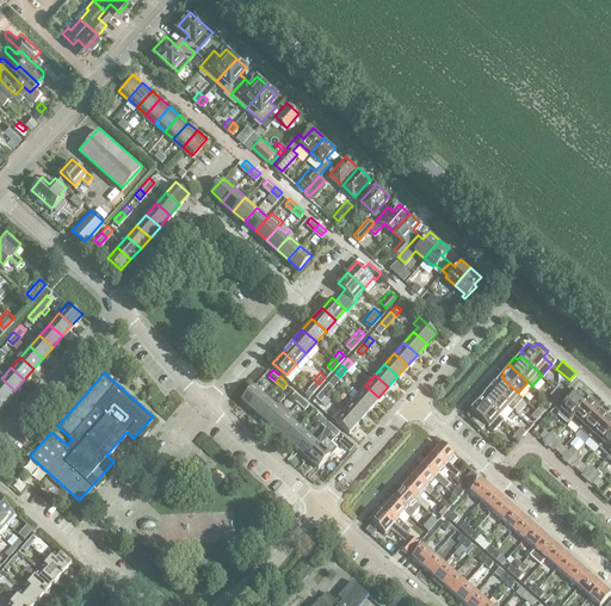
[(495,378),(489,385),(513,407),(523,396),(518,393),(501,377),(498,381),(495,378)]
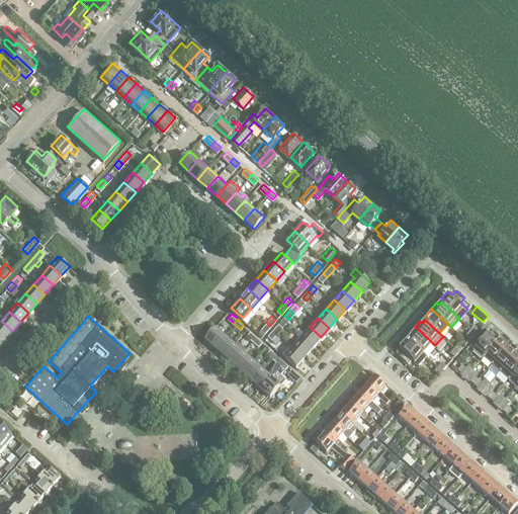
[(1,321),(0,321),(0,336),(4,340),(12,331),(1,321)]
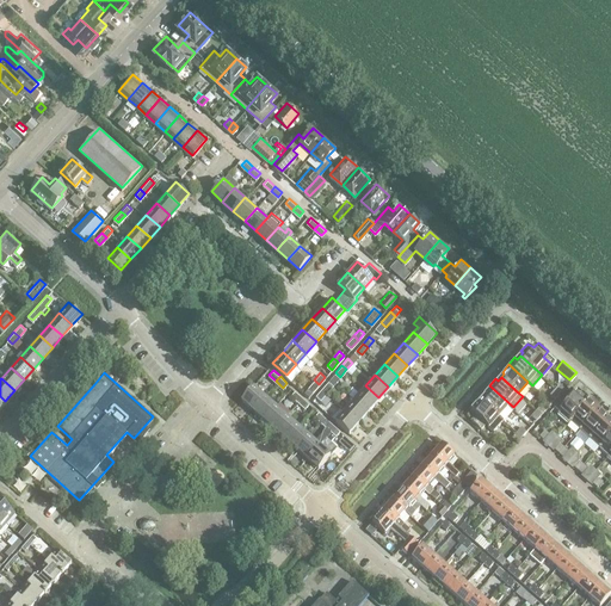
[(319,384),(314,379),(308,387),(313,391),(319,384)]
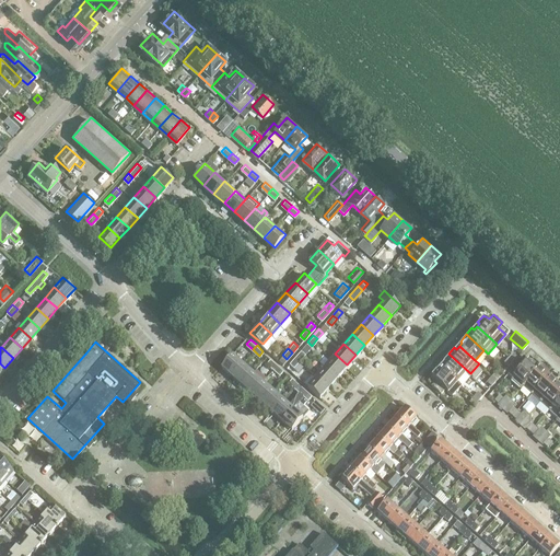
[(305,352),(301,348),(295,355),(300,359),(305,352)]
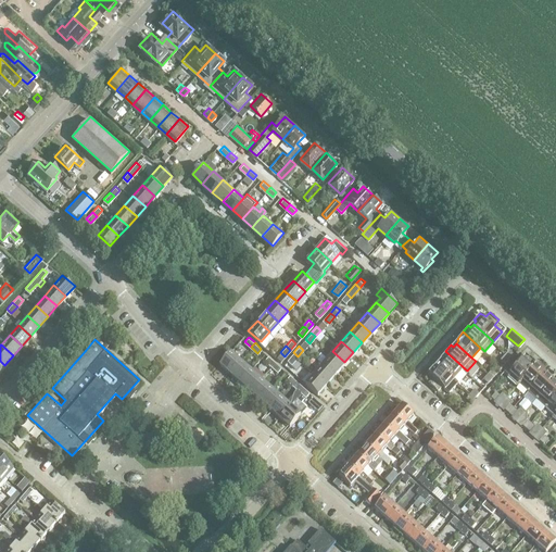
[(508,347),(504,351),(509,356),(514,351),(508,347)]
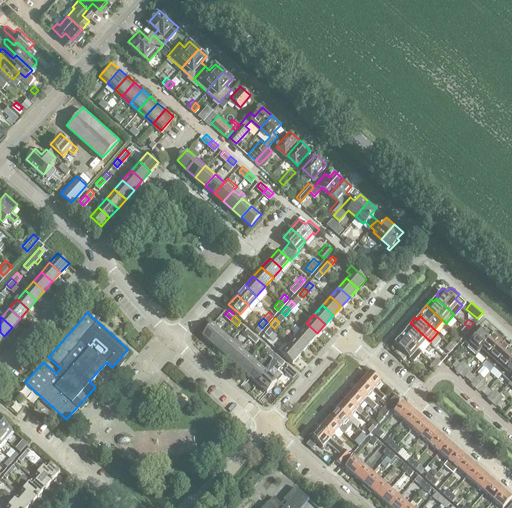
[(202,333),(212,341),(222,330),(213,321),(202,333)]
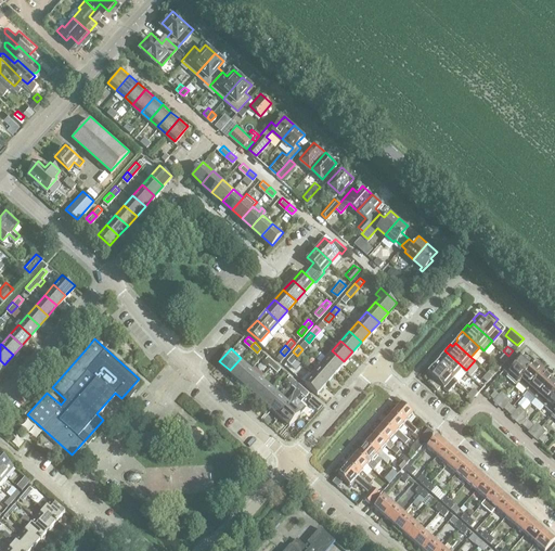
[(332,350),(323,360),(335,372),(344,361),(332,350)]
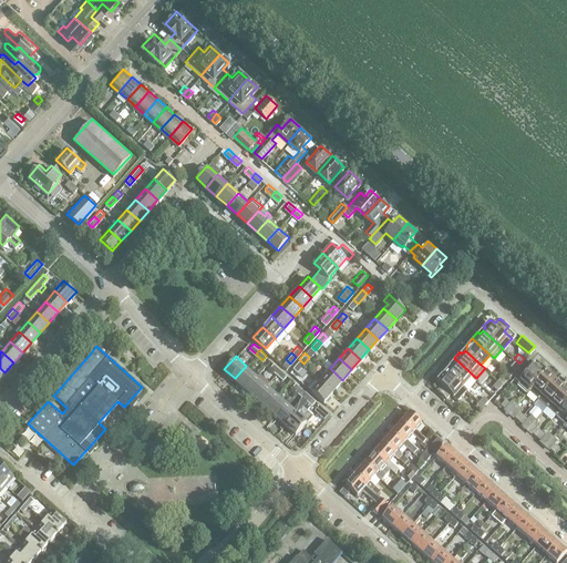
[(450,367),(447,370),(463,384),(472,375),(476,378),(454,358),(449,365),(450,367)]
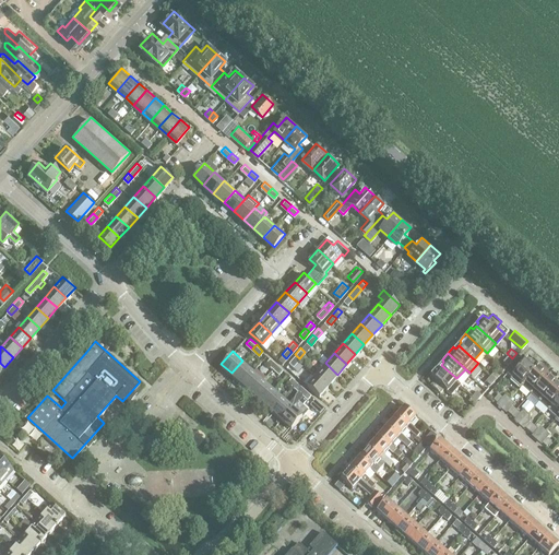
[(512,358),(507,353),(502,358),(508,363),(512,358)]
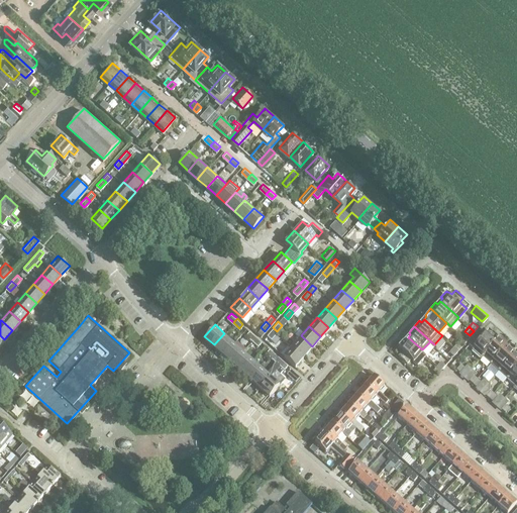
[(487,329),(483,326),(469,342),(473,345),(472,347),(480,355),(498,335),(492,330),(492,331),(489,328),(487,329)]
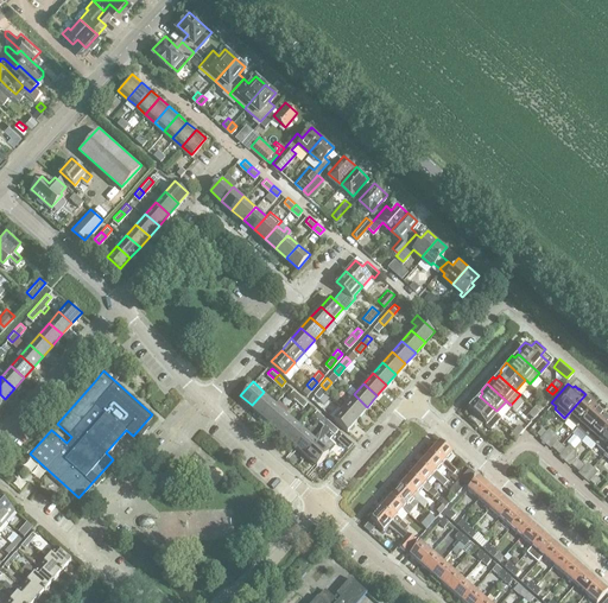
[(325,389),(321,385),(315,392),(320,397),(325,389)]
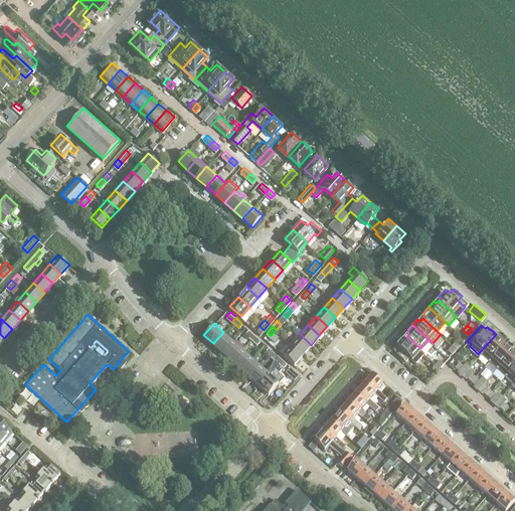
[(254,334),(248,328),(244,332),(250,337),(254,334)]
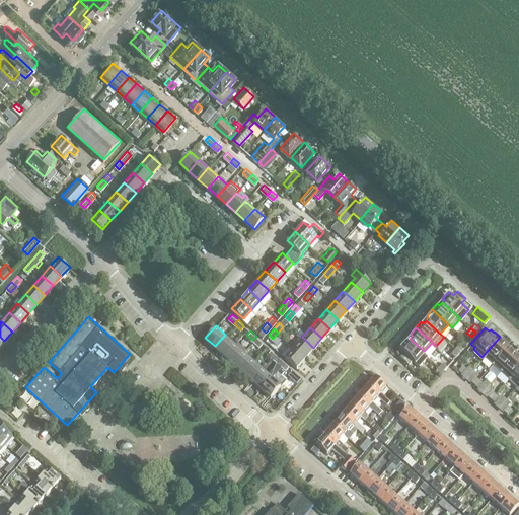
[(225,335),(215,346),(224,354),(234,343),(225,335)]
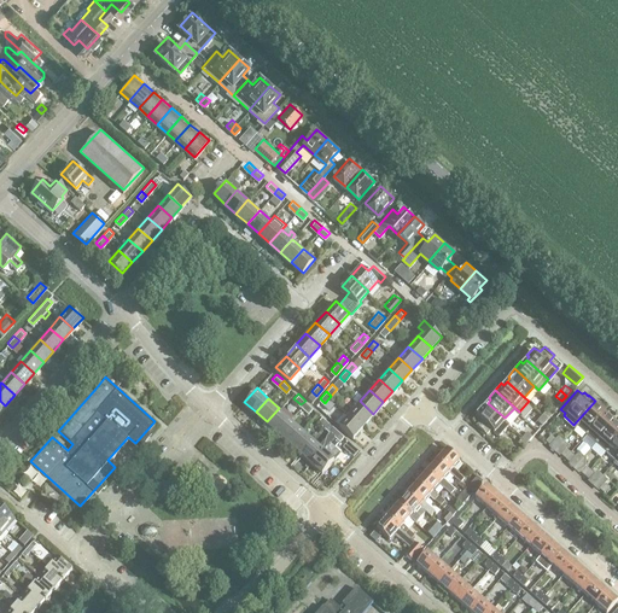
[(313,407),(305,401),(301,404),(308,412),(313,407)]
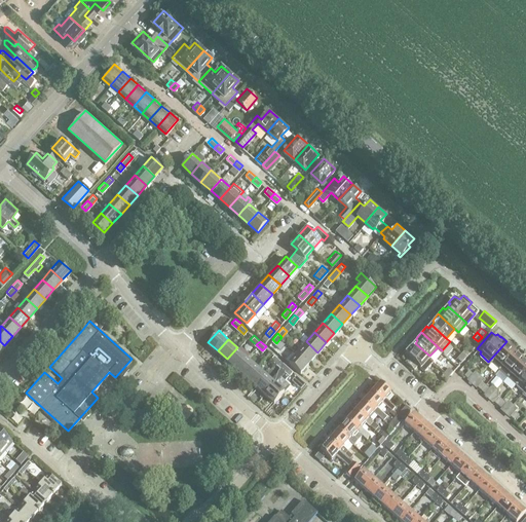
[(306,341),(297,351),(309,362),(317,352),(306,341)]
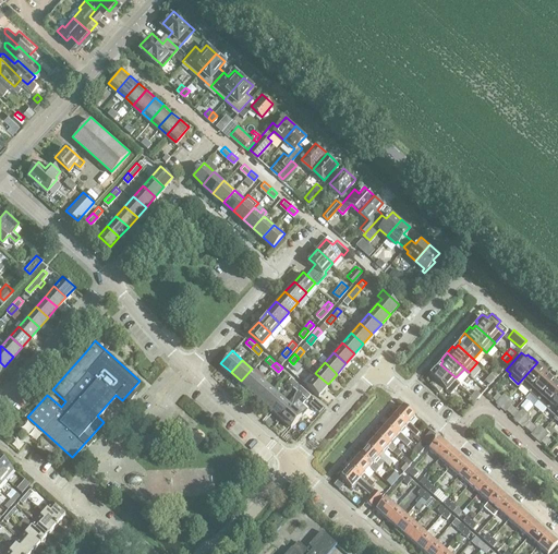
[(537,362),(518,384),(519,385),(521,383),(529,389),(545,371),(537,363),(537,362)]
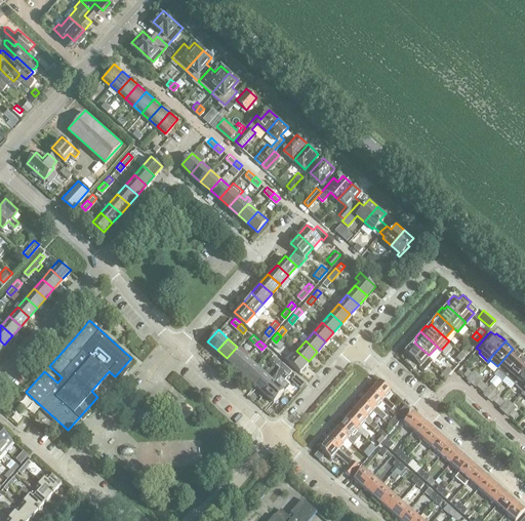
[(417,362),(423,368),(432,359),(429,356),(429,355),(414,343),(411,346),(409,344),(404,350),(406,352),(408,355),(404,359),(413,367),(417,362)]
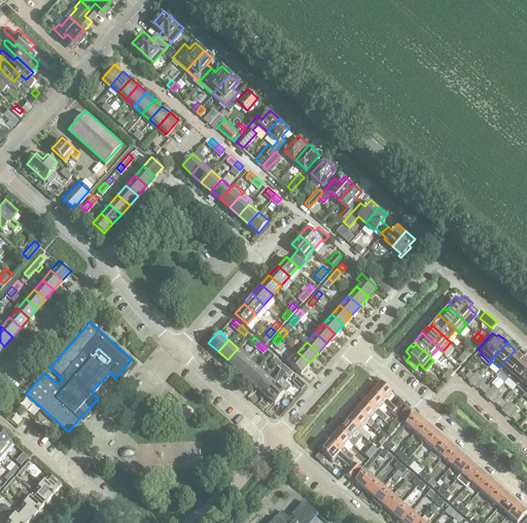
[(465,347),(461,351),(466,356),(470,351),(465,347)]
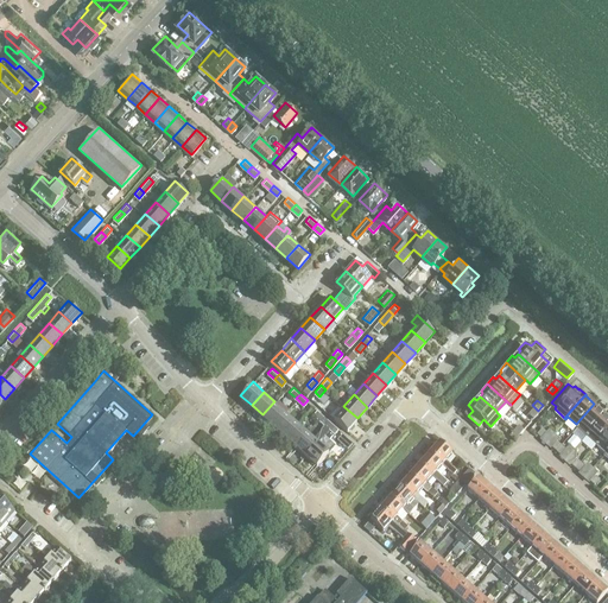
[(274,401),(263,414),(273,424),(285,411),(274,401)]
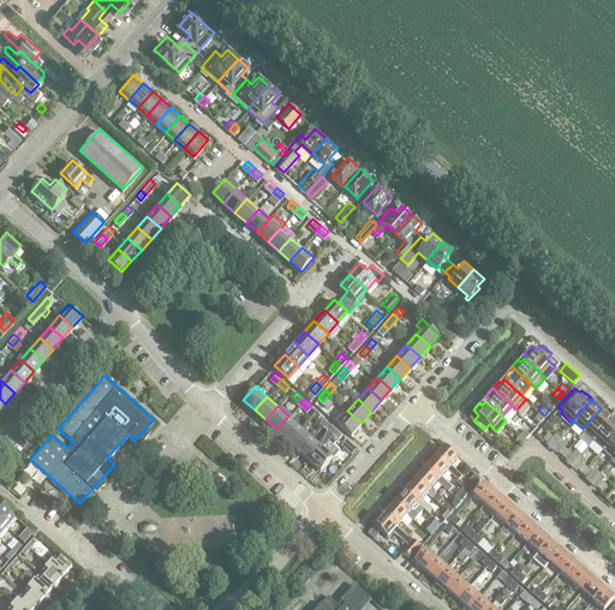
[(340,412),(342,416),(338,422),(351,434),(362,423),(347,411),(344,407),(340,412)]
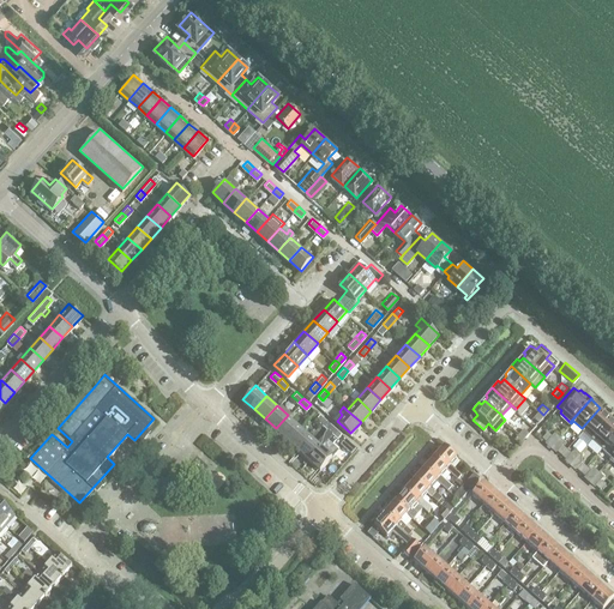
[(600,408),(582,428),(591,436),(611,416),(600,408)]
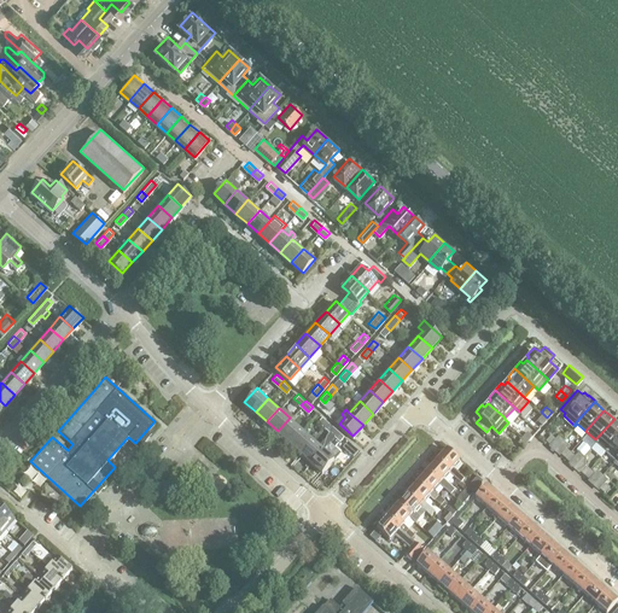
[(536,418),(542,422),(547,418),(541,412),(536,418)]
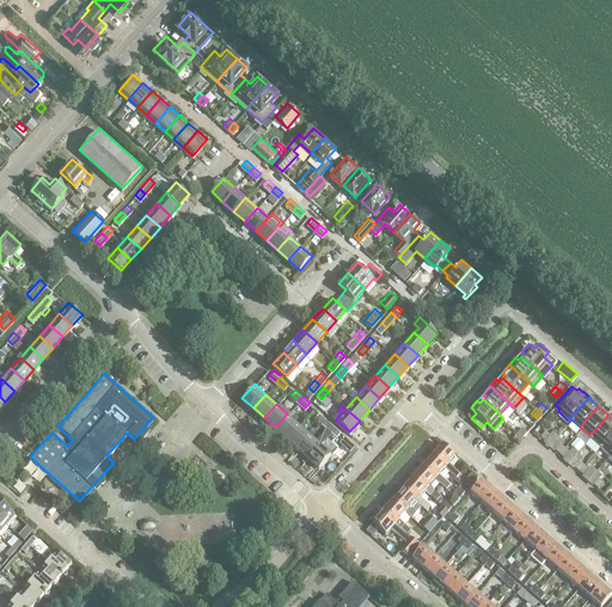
[(287,414),(275,427),(286,436),(298,423),(287,414)]
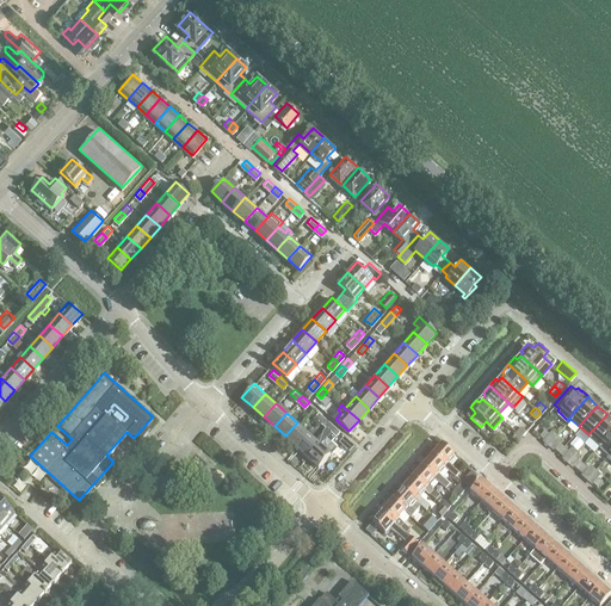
[(610,418),(608,414),(588,434),(598,444),(610,428),(610,418)]
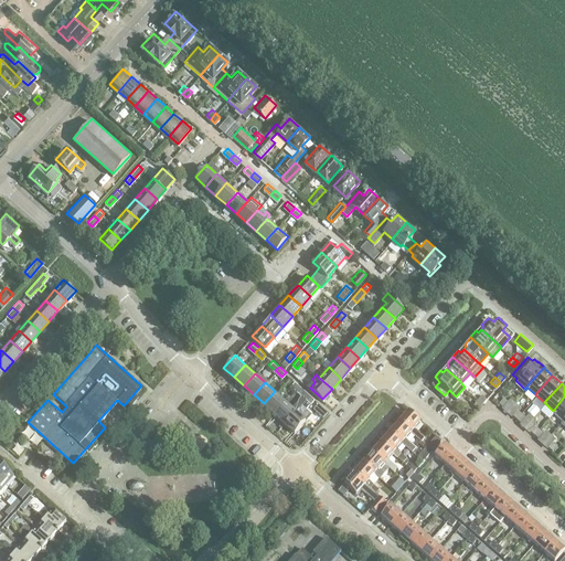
[(309,393),(299,384),(296,389),(306,398),(309,393)]
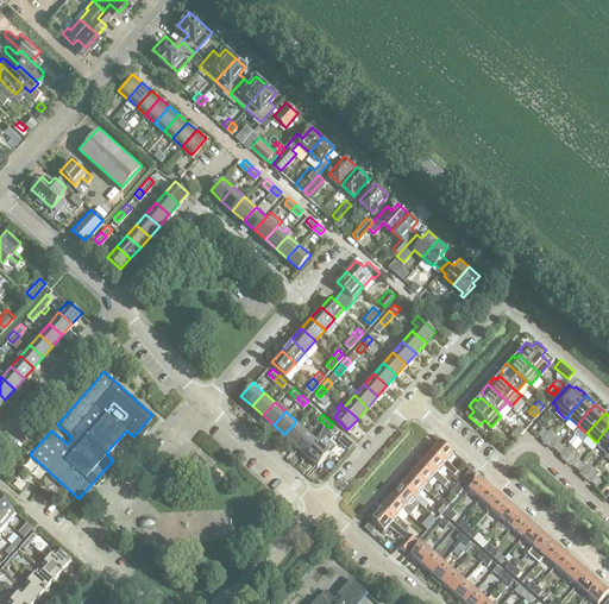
[(296,421),(284,434),(295,445),(307,431),(296,421)]
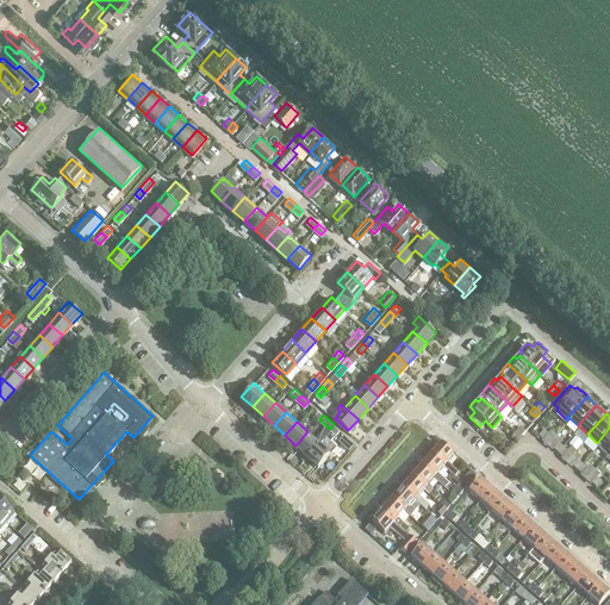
[(520,423),(515,428),(521,432),(526,428),(520,423)]
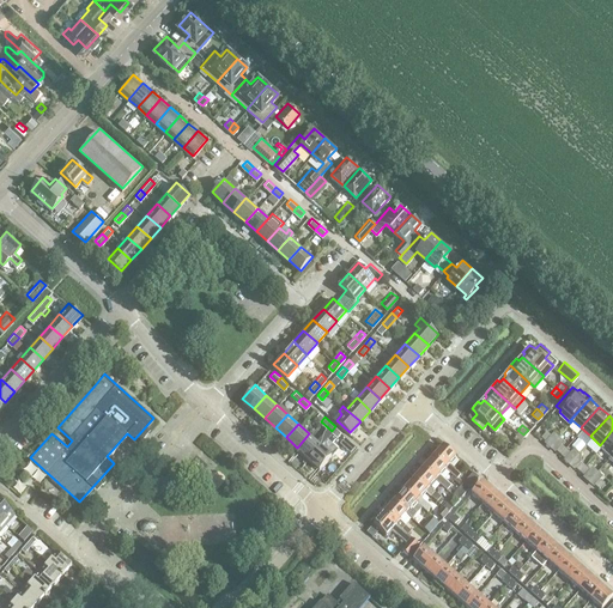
[(523,435),(517,430),(513,436),(519,441),(523,435)]
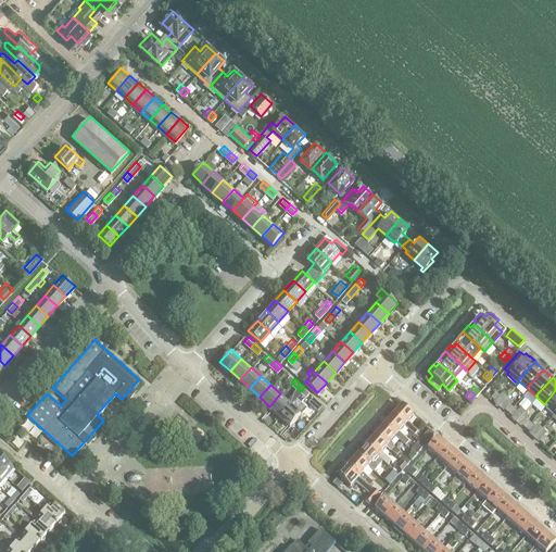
[(555,390),(544,404),(553,412),(555,408),(555,390)]
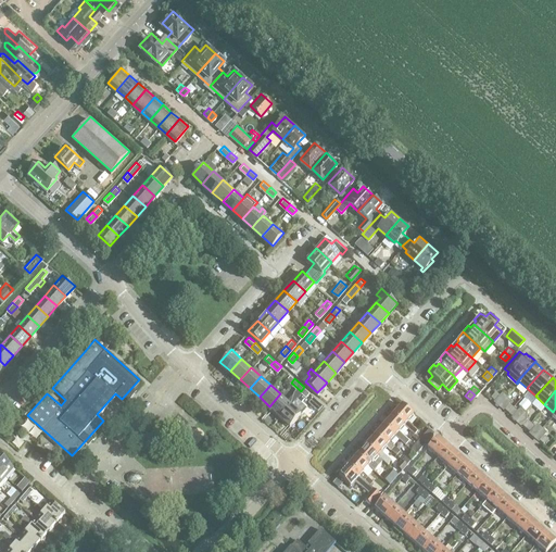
[(280,393),(269,406),(279,415),(290,402),(280,393)]
